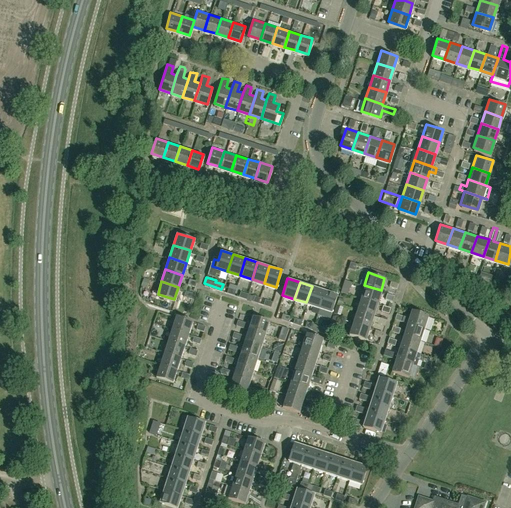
[(377,302),(381,290),(364,285),(360,297),(377,302)]
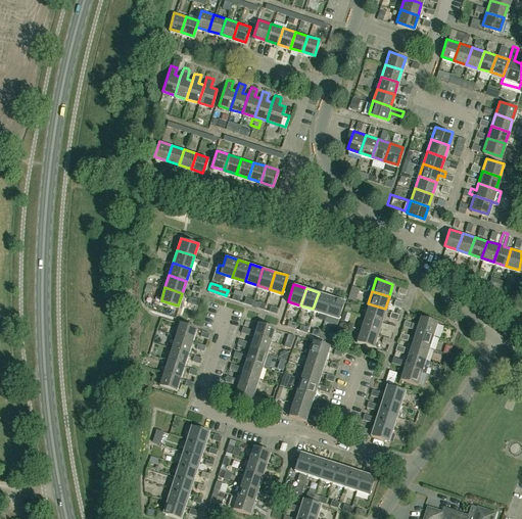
[(326,313),(331,295),(319,292),(313,309),(326,313)]
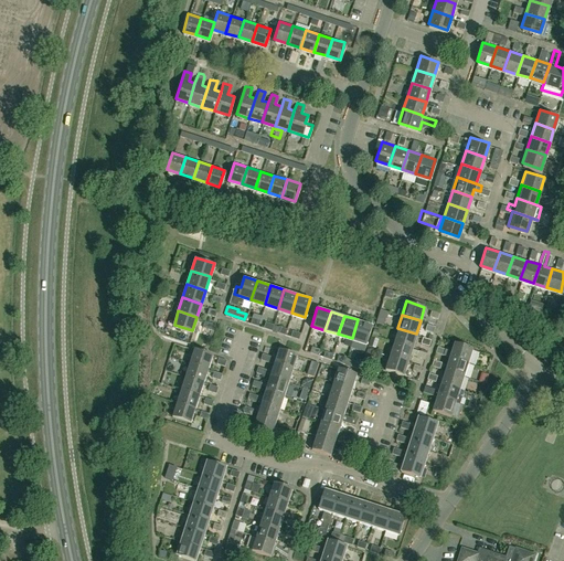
[(371,324),(358,319),(352,338),(365,342),(371,324)]
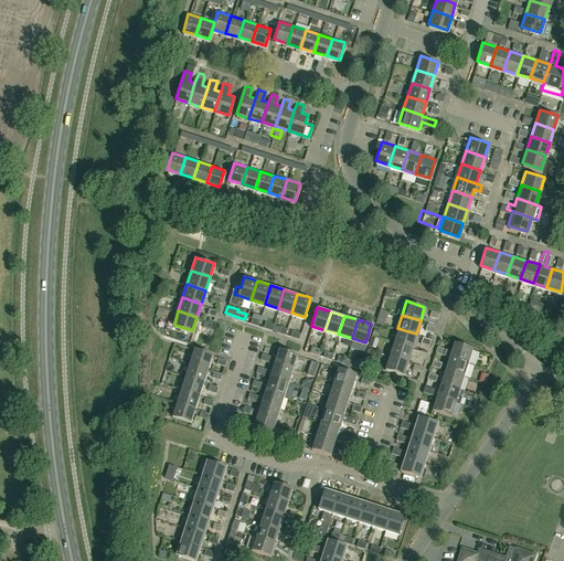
[(412,347),(416,334),(397,328),(393,341),(412,347)]
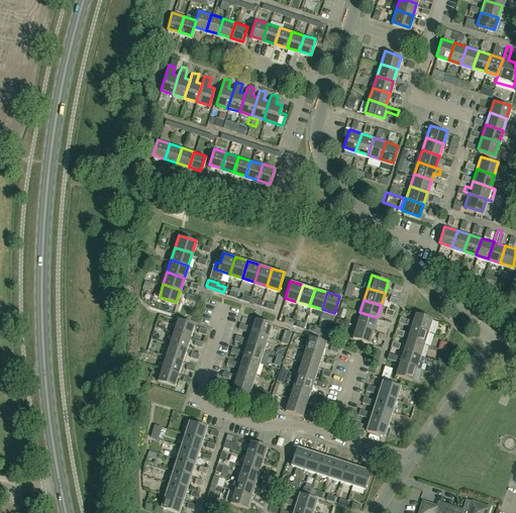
[(374,329),(377,317),(359,312),(356,323),(374,329)]
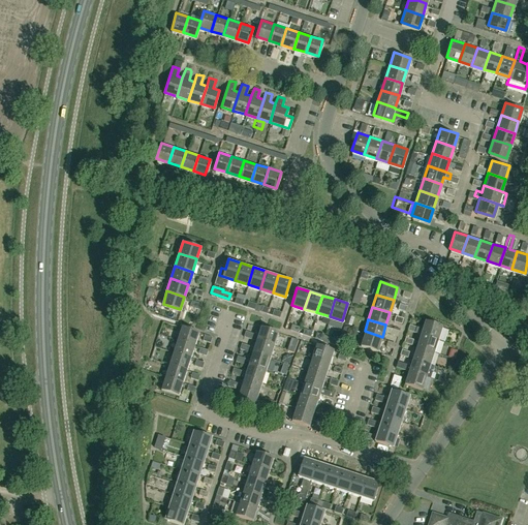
[(441,326),(425,319),(423,326),(416,325),(409,322),(408,328),(421,331),(421,332),(437,338),(441,326)]
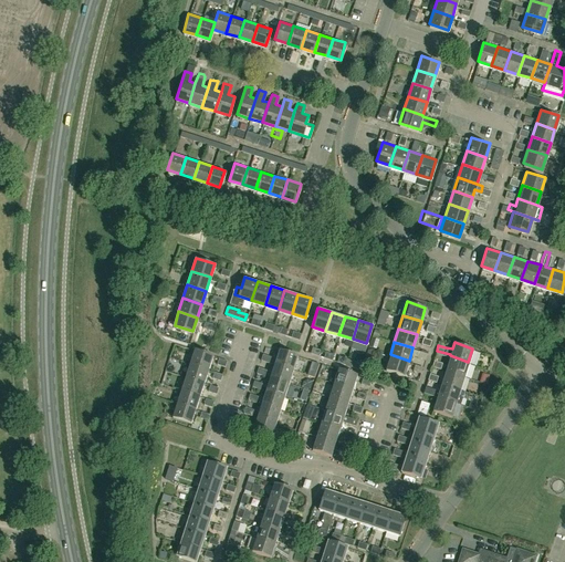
[(213,354),(203,351),(195,347),(190,361),(209,367),(213,354)]
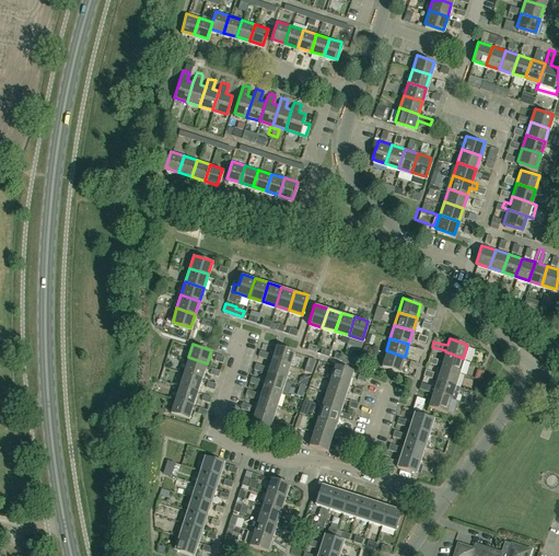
[(276,345),(271,358),(290,365),(294,350),(276,345)]
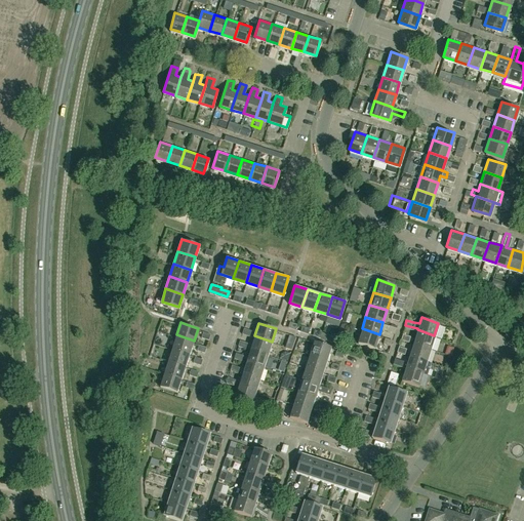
[(375,347),(379,334),(362,328),(358,342),(375,347)]
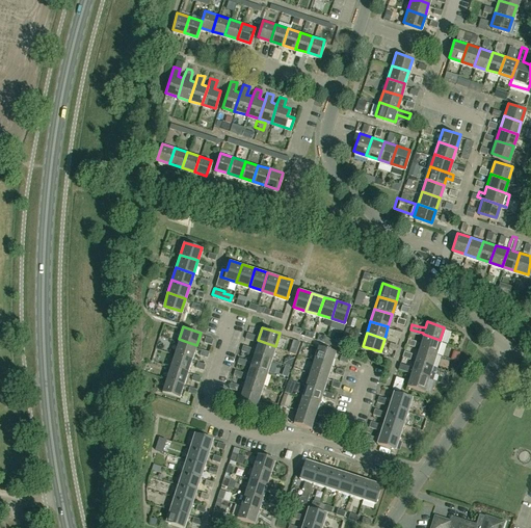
[(436,352),(440,340),(423,334),(419,346),(436,352)]
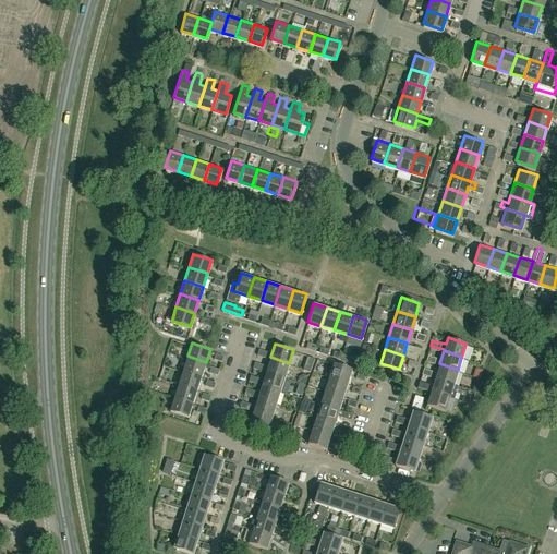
[(202,375),(206,362),(188,356),(183,369),(202,375)]
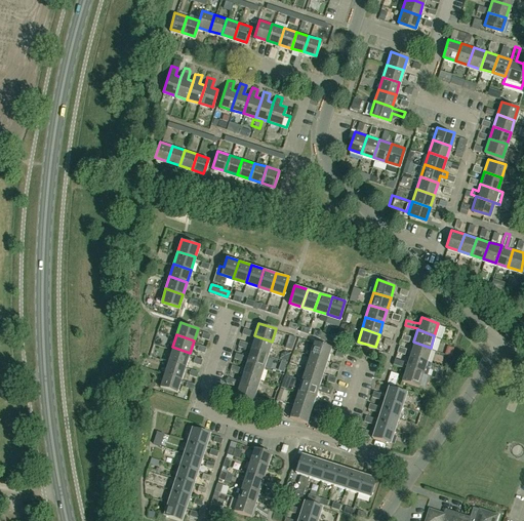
[(268,354),(272,342),(254,335),(250,348),(268,354)]
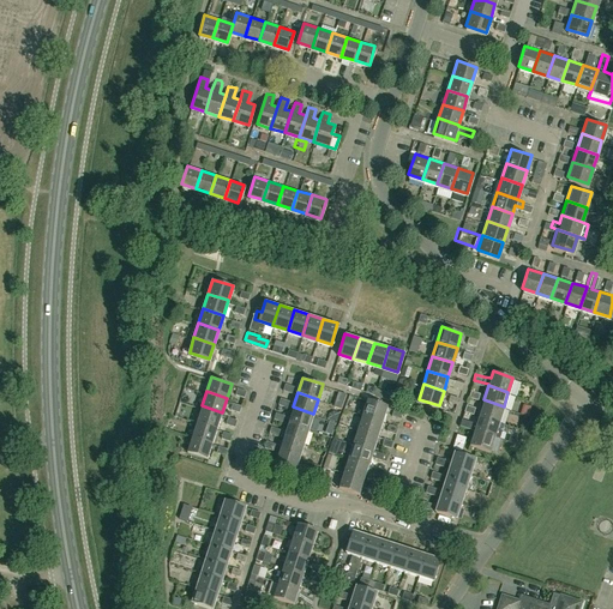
[(366,398),(361,412),(382,420),(386,404),(366,398)]
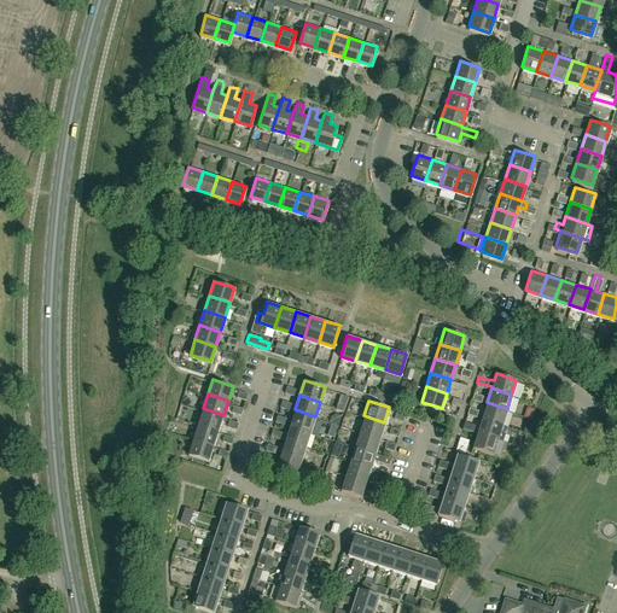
[(502,424),(507,409),(487,402),(482,416),(502,424)]
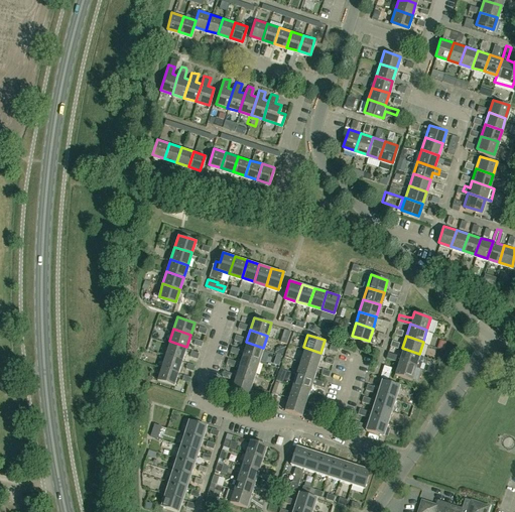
[(182,359),(186,347),(169,341),(165,353),(182,359)]
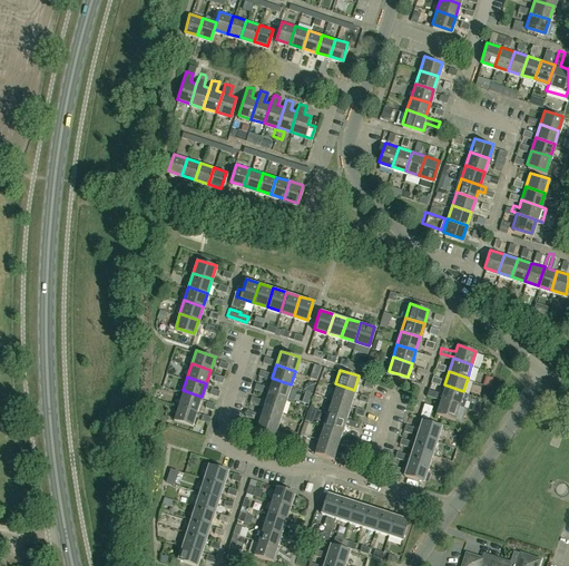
[(286,398),(291,384),(272,378),(267,391),(286,398)]
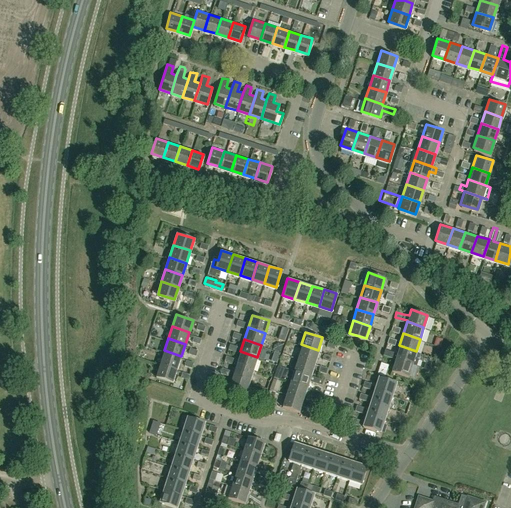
[(315,362),(318,350),(301,344),(297,356),(315,362)]
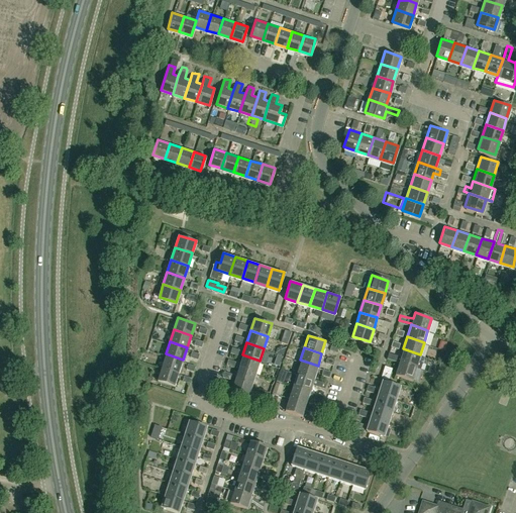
[(421,360),(418,358),(420,354),(403,348),(401,355),(399,354),(400,354),(396,352),(394,358),(400,360),(400,361),(416,366),(419,367),(421,360)]
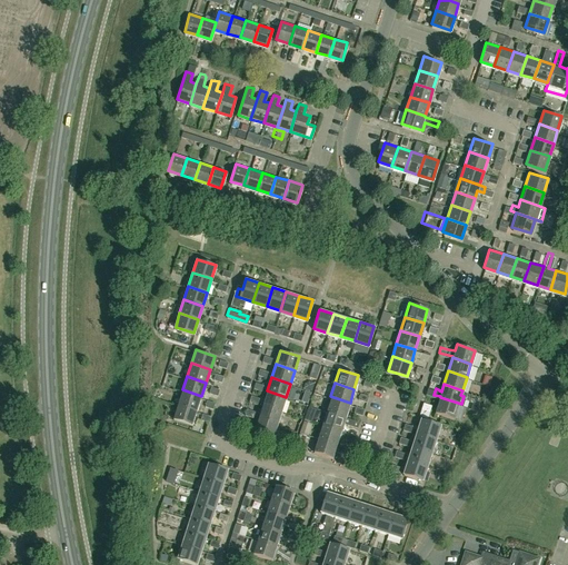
[(197,409),(201,396),(182,389),(178,404),(197,409)]
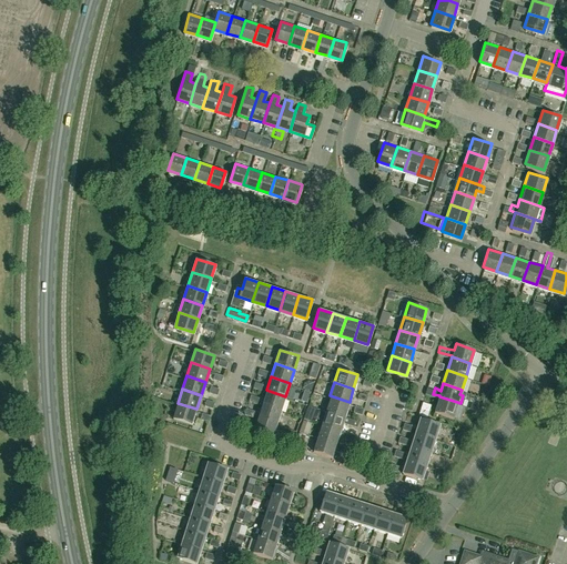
[(281,410),(285,396),(266,390),(262,403),(281,410)]
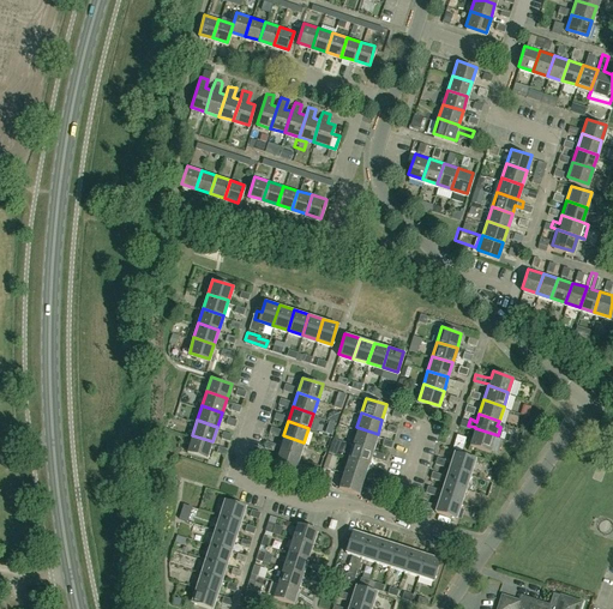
[(373,448),(378,434),(356,427),(352,441),(373,448)]
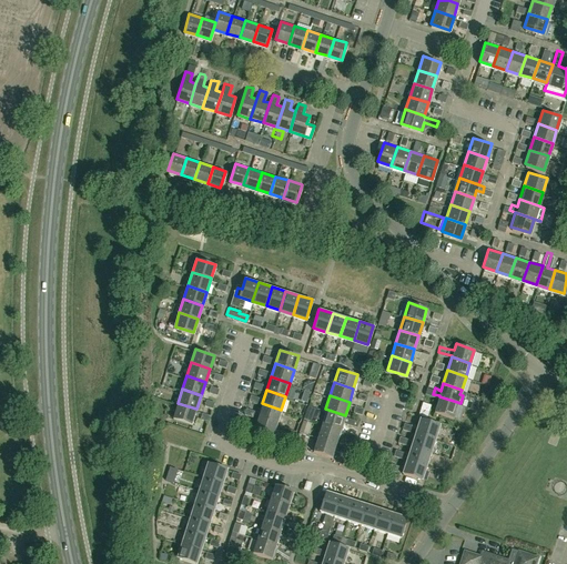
[(453,415),(457,402),(439,396),(435,410),(453,415)]
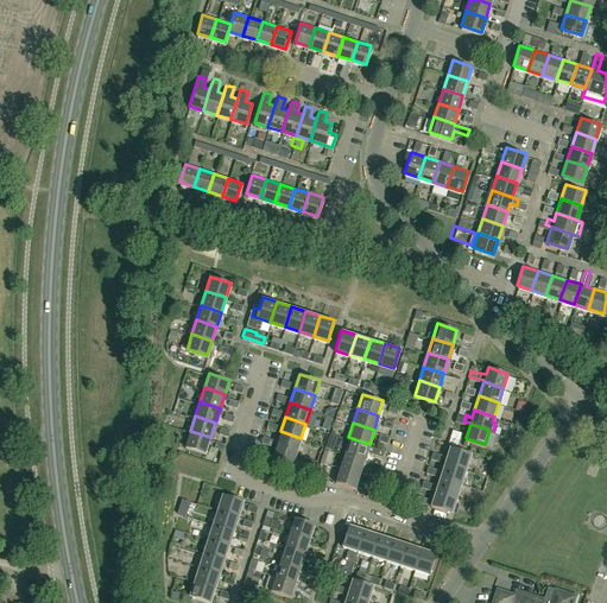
[(175,439),(178,429),(166,425),(163,436),(175,439)]
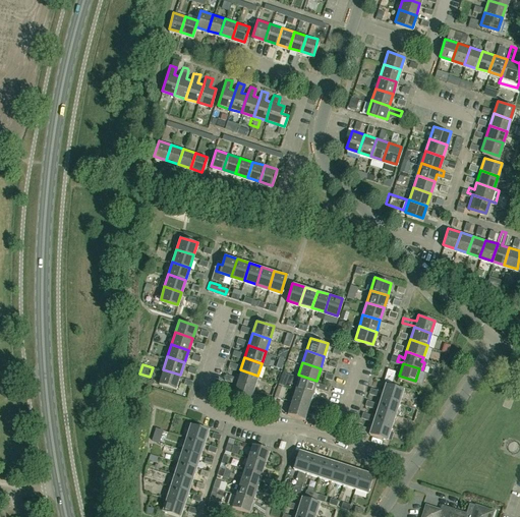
[(177,387),(180,375),(163,369),(159,382),(177,387)]
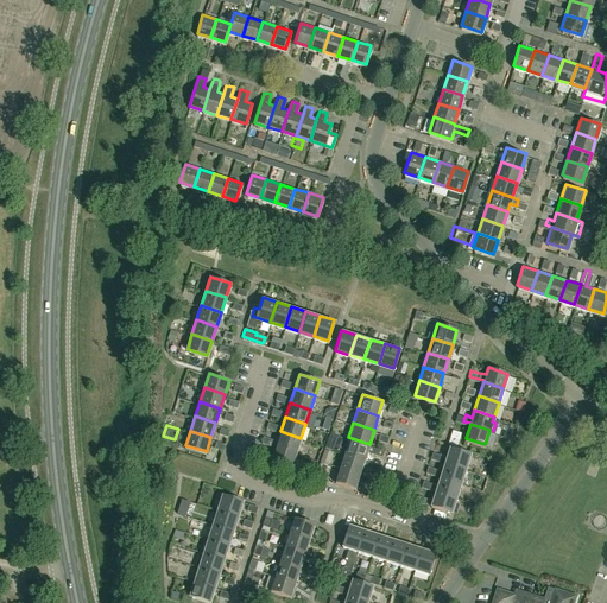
[(296,452),(301,438),(280,431),(276,445),(296,452)]
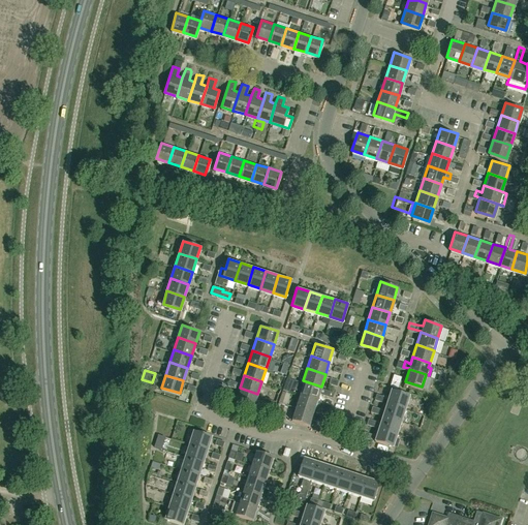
[(333,396),(334,391),(321,387),(303,380),(300,393),(317,399),(319,391),(321,392),(321,393),(333,396)]
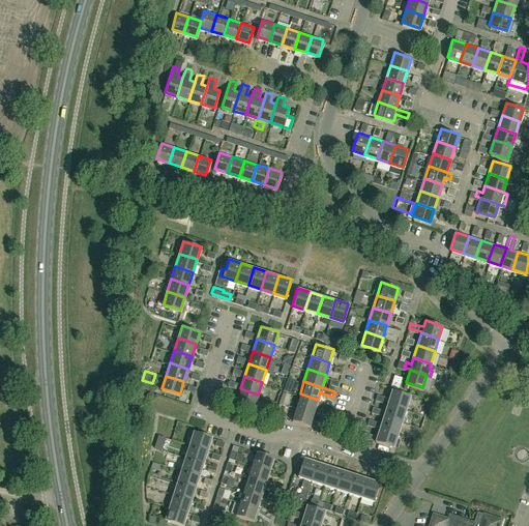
[(254,407),(258,395),(240,388),(236,402),(254,407)]
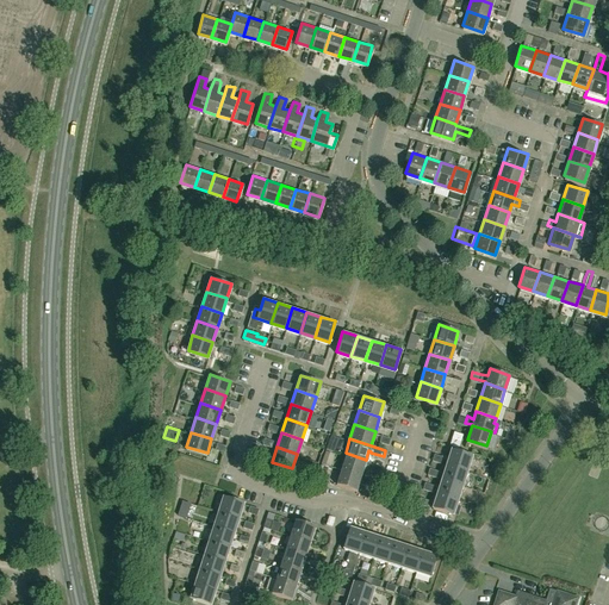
[(452,448),(447,462),(467,468),(471,454),(452,448)]
